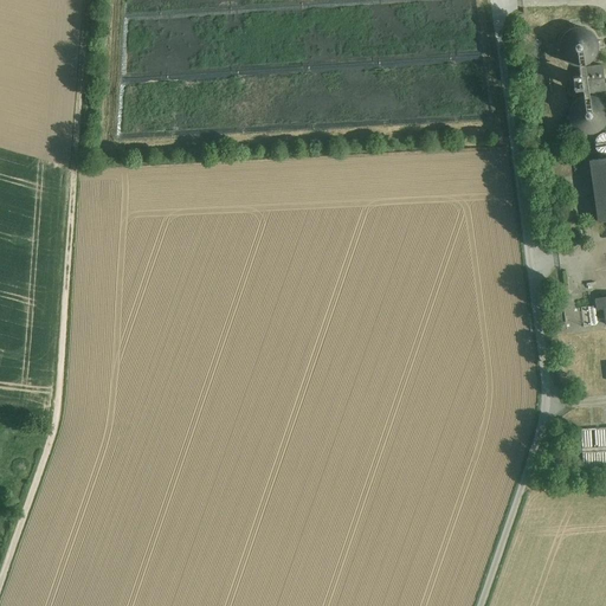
[(582,26),(574,26),(567,30),(562,34),(560,40),(559,46),(560,52),(562,57),(567,62),(572,65),(579,66),(585,65),(592,62),(597,56),(599,50),(599,43),(595,36),(592,31),(587,28),(582,26)]
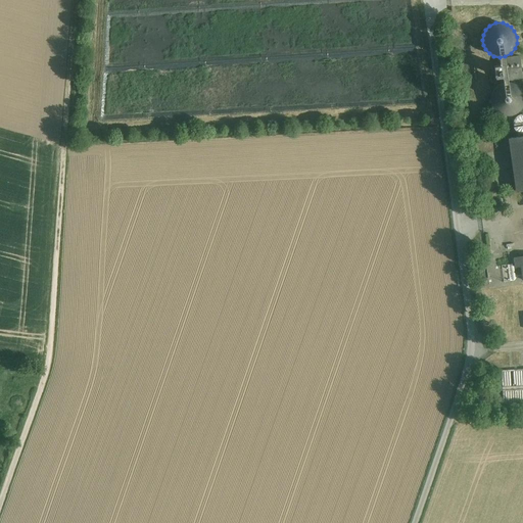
[(506,58),(500,59),(501,65),(502,78),(503,81),(508,81),(522,79),(519,56),(506,58)]
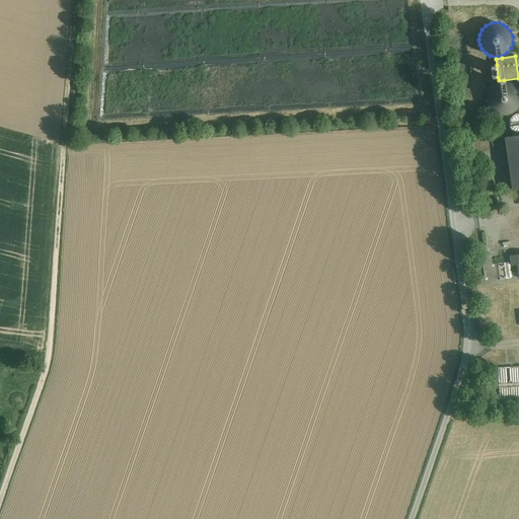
[(498,77),(497,65),(490,66),(492,78),(498,77)]
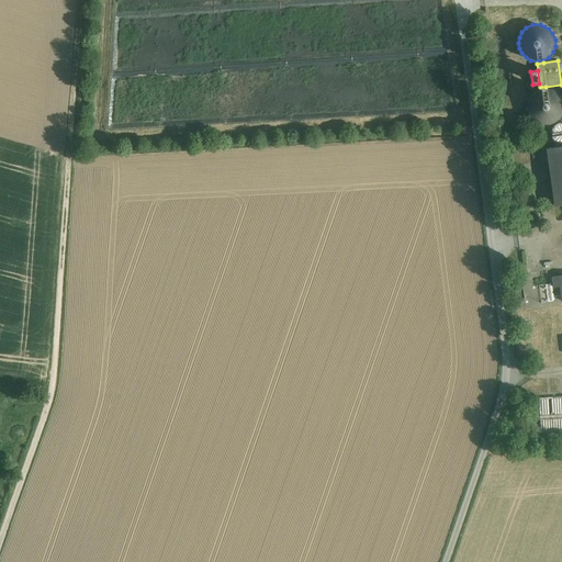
[(549,89),(541,89),(535,92),(530,97),(528,102),(527,107),(528,112),(530,117),(535,122),(539,125),(546,125),(552,125),(558,121),(561,115),(561,98),(559,93),(554,91),(549,89)]
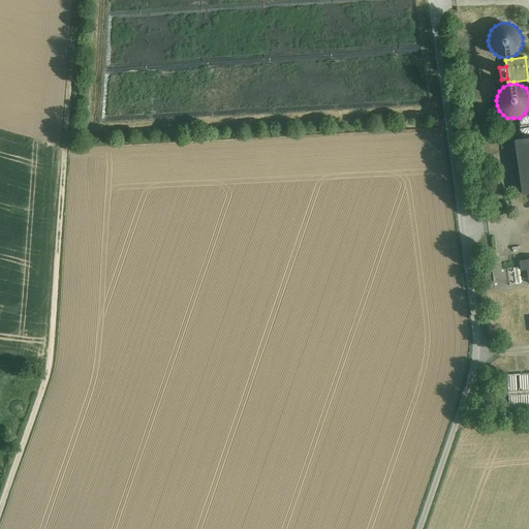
[(528,137),(515,141),(522,194),(528,193),(528,137)]
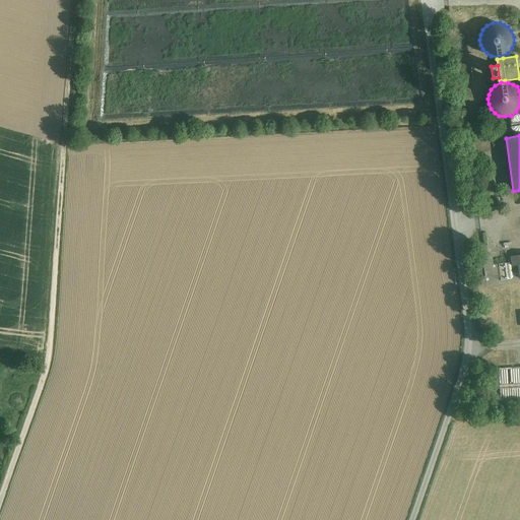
[(519,255),(511,256),(512,265),(518,265),(519,278),(519,255)]
